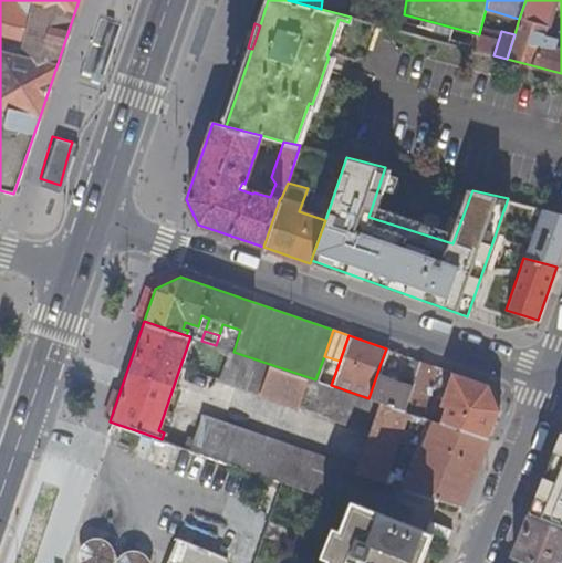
[(386,348),(381,363),(392,367),(397,352),(386,348)]
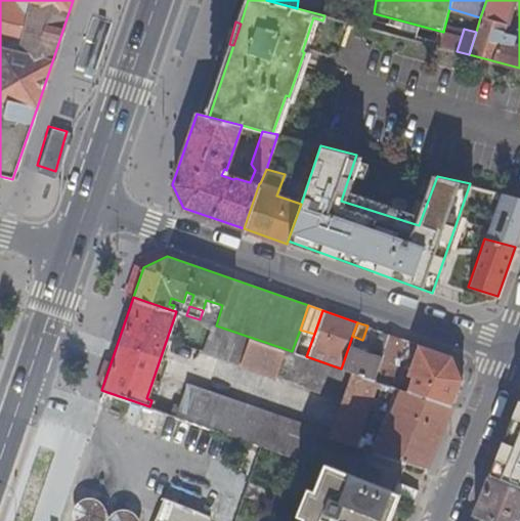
[(200,351),(341,399),(350,372),(341,368),(306,356),(292,351),(216,326),(210,323),(200,351)]
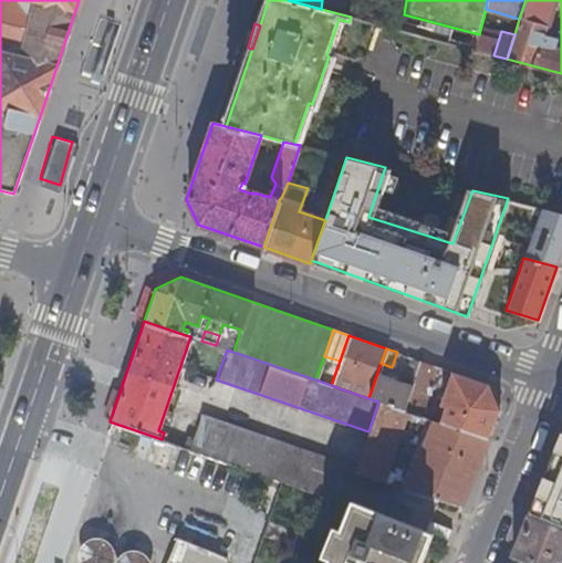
[(413,376),(419,360),(408,356),(402,372),(413,376)]
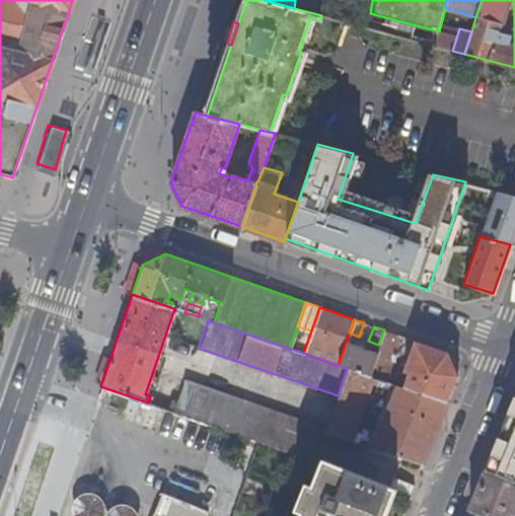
[(367,375),(371,376),(379,379),(395,334),(384,329),(378,345),(376,352),(367,375)]
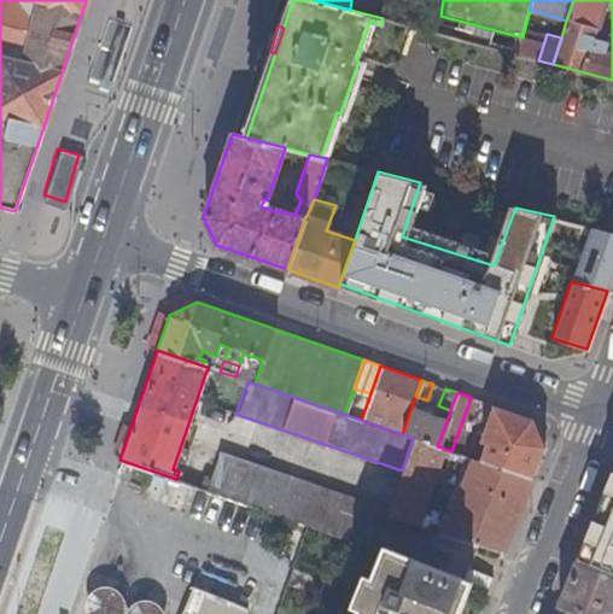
[(473,458),(530,478),(543,446),(530,417),(492,405),(479,442),(486,444),(482,455),(476,451),(473,458)]
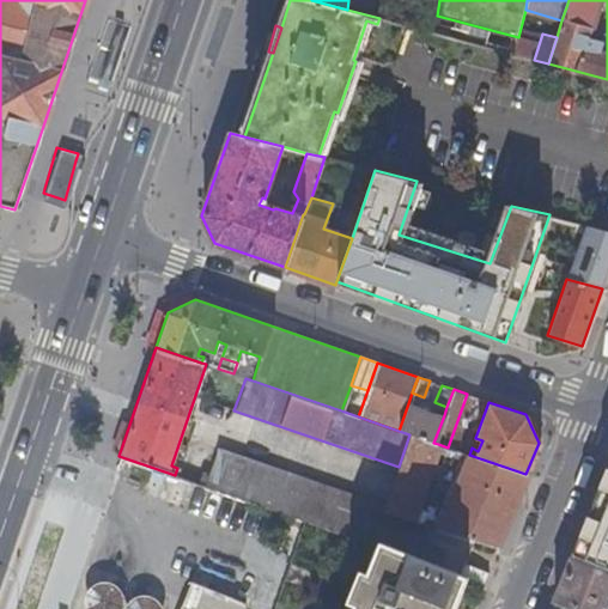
[(409,434),(433,443),(444,415),(408,403),(399,431),(409,434)]
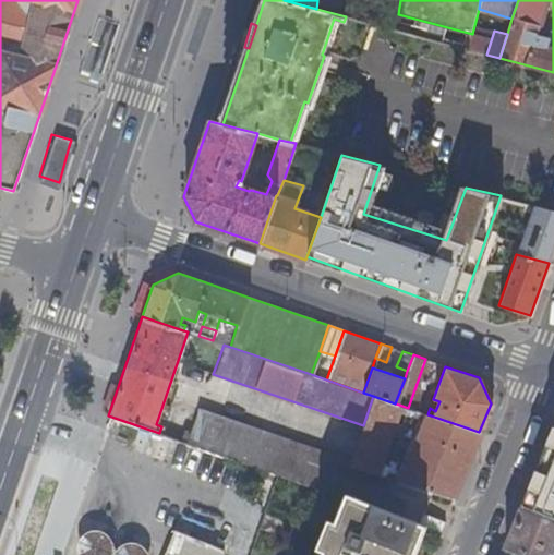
[(363,425),(350,460),(350,465),(376,473),(399,405),(395,403),(373,396),(363,425)]
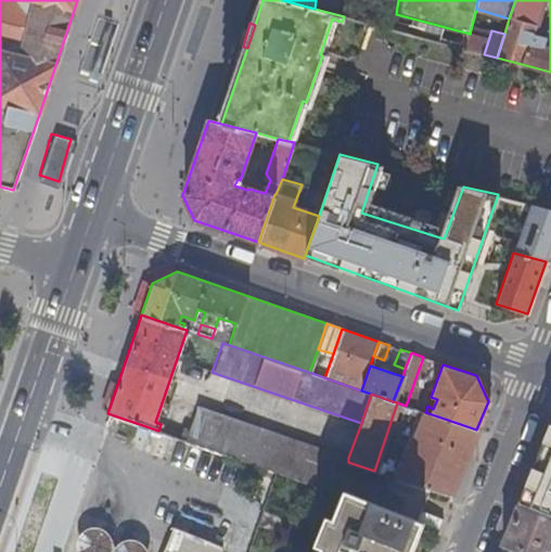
[(398,478),(425,412),(406,406),(397,402),(374,471),(386,474),(398,478)]
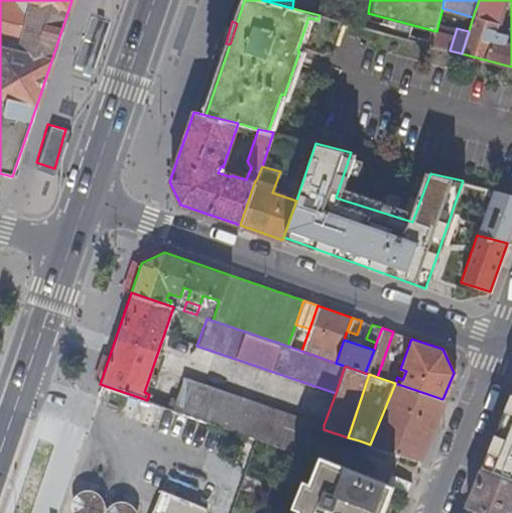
[(168,399),(165,407),(222,426),(245,434),(313,459),(324,429),(324,425),(182,378),(174,401),(168,399)]
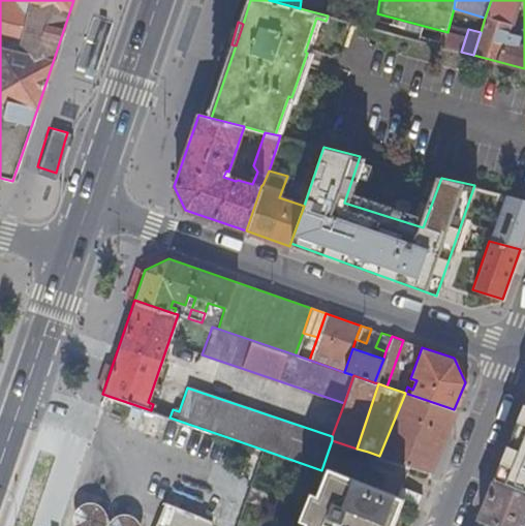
[(409,465),(428,471),(454,409),(405,393),(379,456),(409,465)]
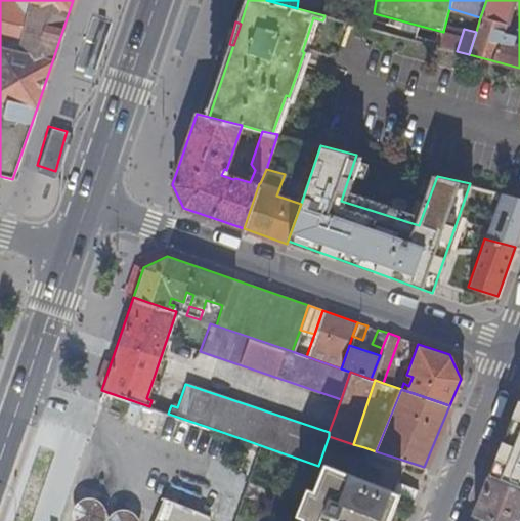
[(518,485),(519,485),(519,391),(516,401),(488,475),(518,485)]
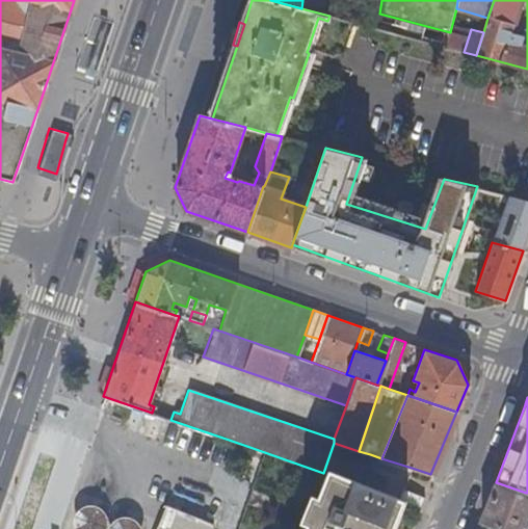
[(253,448),(229,440),(226,449),(249,457),(253,448)]
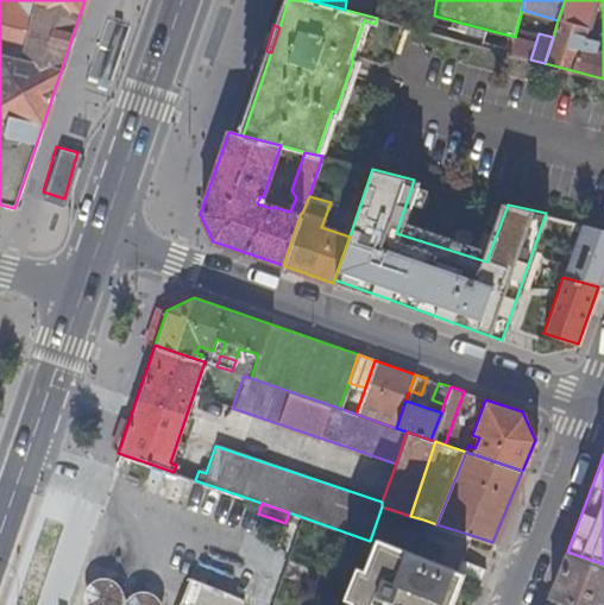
[(441,604),(471,535),(436,524),(423,520),(421,525),(414,524),(407,524),(398,525),(388,530),(384,540),(379,539),(352,604),(441,604)]
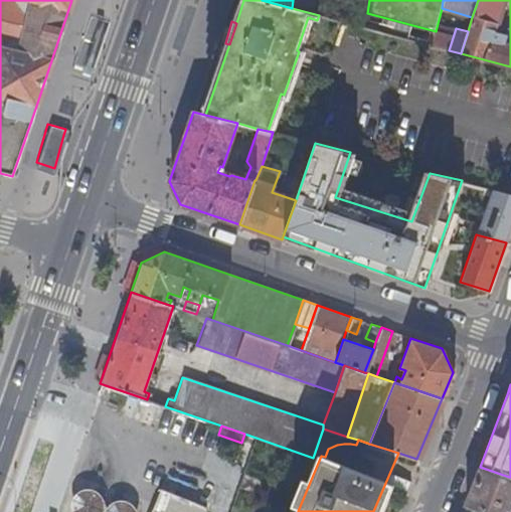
[(482,511),(503,511),(505,508),(510,510),(510,507),(510,478),(480,467),(465,505),(482,511)]
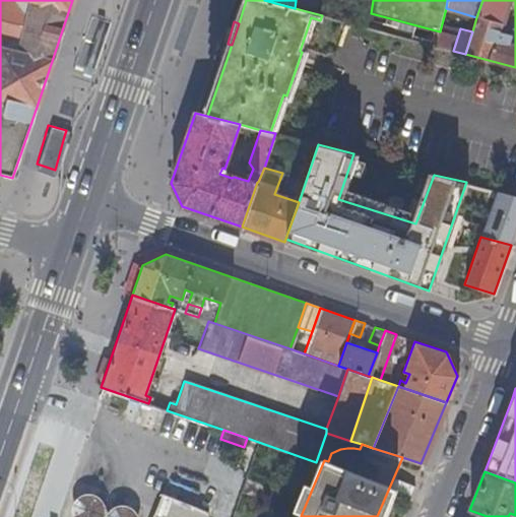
[(247,477),(243,491),(260,496),(264,483),(247,477)]
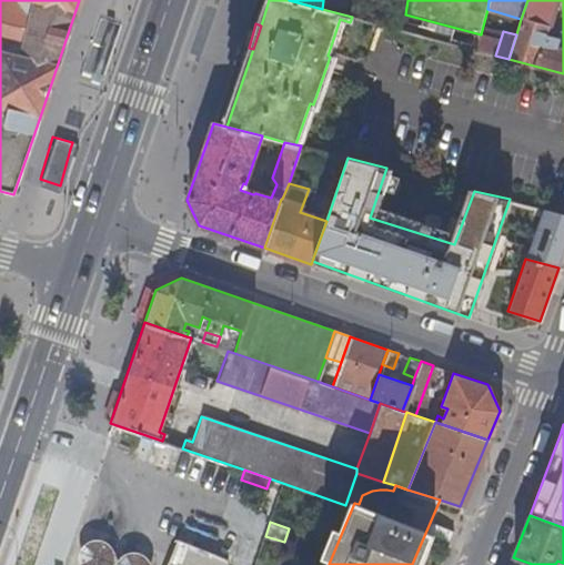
[(76,550),(74,558),(77,564),(108,564),(111,561),(110,552),(106,543),(101,541),(97,538),(88,540),(80,543),(76,550)]
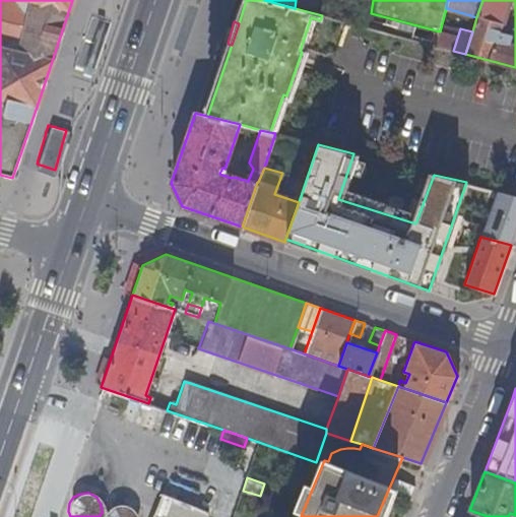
[(160,494),(150,516),(203,516),(206,511),(160,494)]
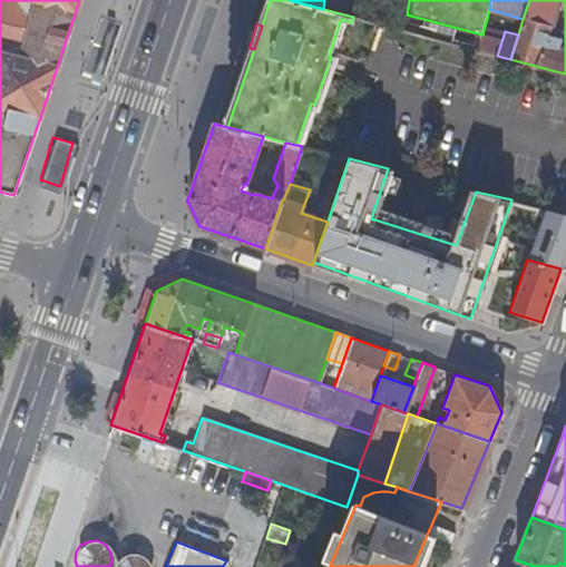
[(111,566),(147,566),(145,560),(137,555),(126,554),(117,558),(111,566)]
